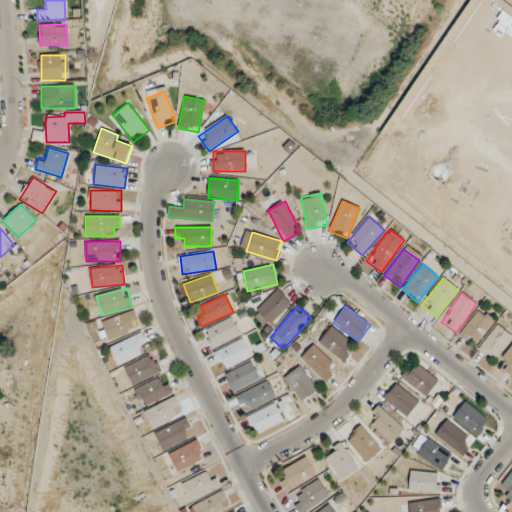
[(459,335),(475,346),(494,320),(479,309),(459,335)]
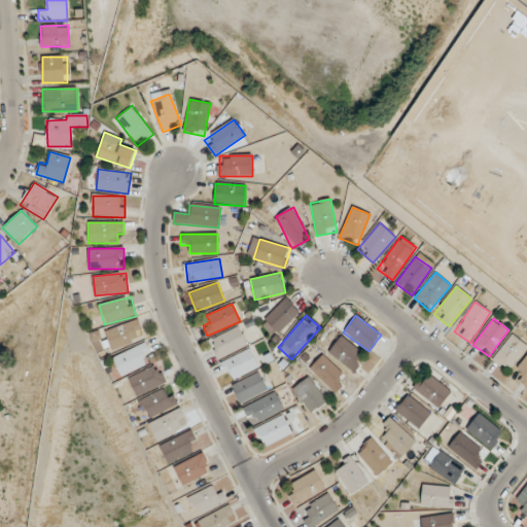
[(102,331),(109,351),(144,339),(138,319),(102,331)]
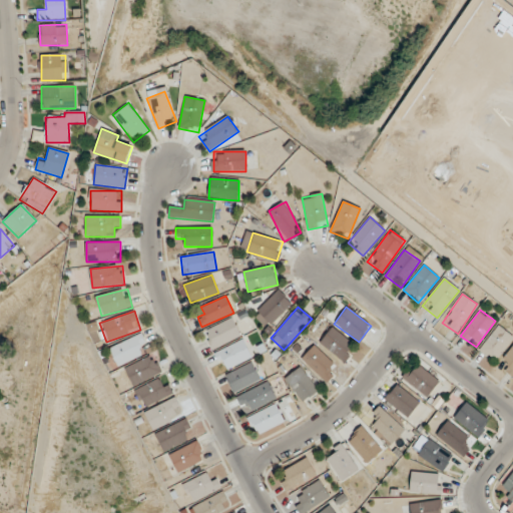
[(241,336),(233,318),(204,331),(213,350),(241,336)]
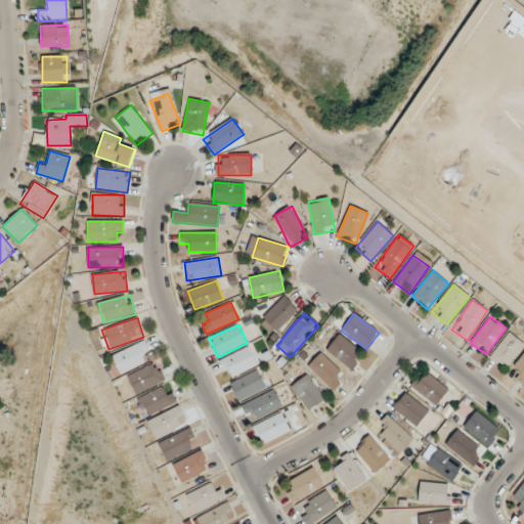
[(523,345),(523,343),(510,333),(489,357),(505,369),(523,345)]
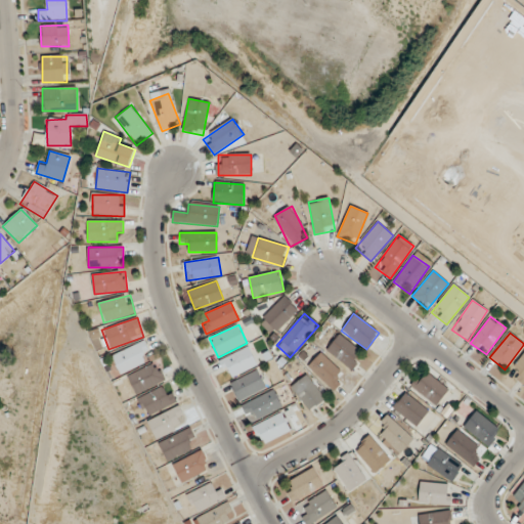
[(325,350),(351,370),(364,354),(339,334),(325,350)]
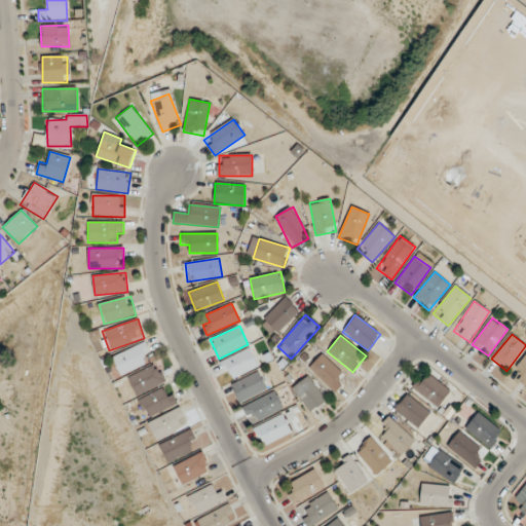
[(113,353),(119,373),(152,364),(146,344),(113,353)]
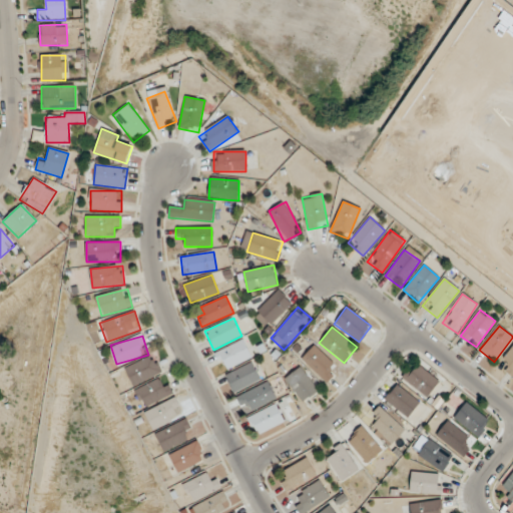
[(250,360),(244,341),(216,350),(222,370),(250,360)]
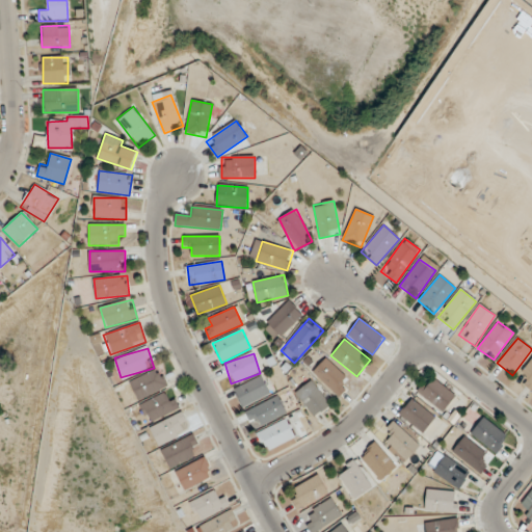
[(345,376),(325,357),(311,372),(338,397),(346,389),(340,382),(345,376)]
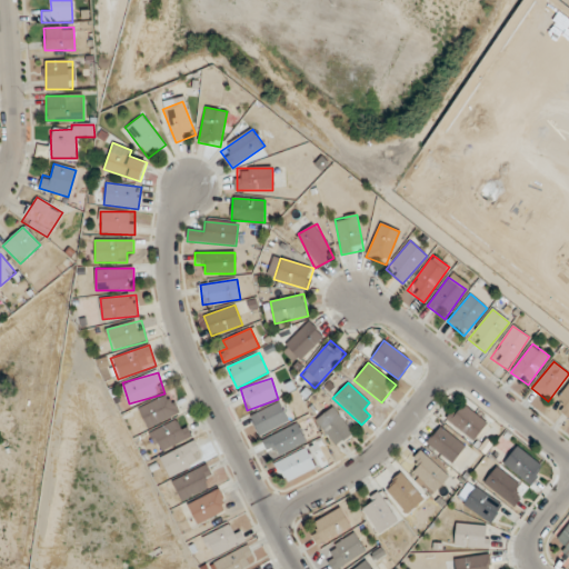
[(567,418),(568,416),(568,385),(552,405),(567,418)]
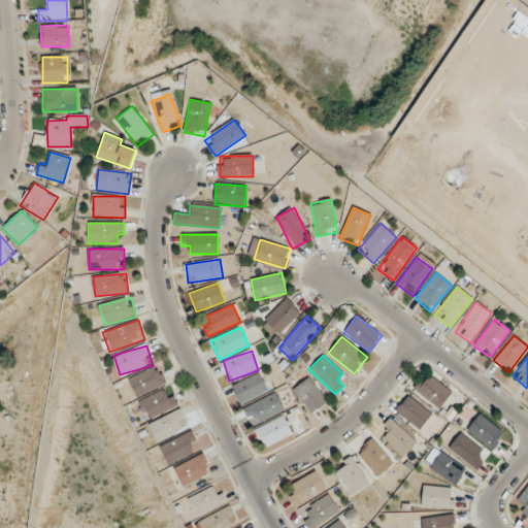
[(129,378),(138,398),(167,384),(158,364),(129,378)]
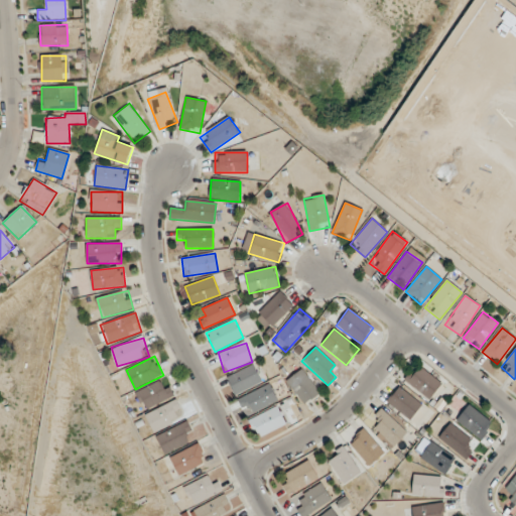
[(237,395),(263,380),(253,363),(227,379),(237,395)]
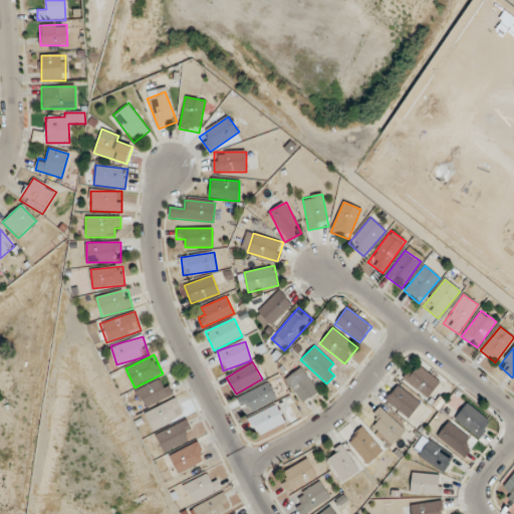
[(427,399),(440,382),(416,362),(403,378),(427,399)]
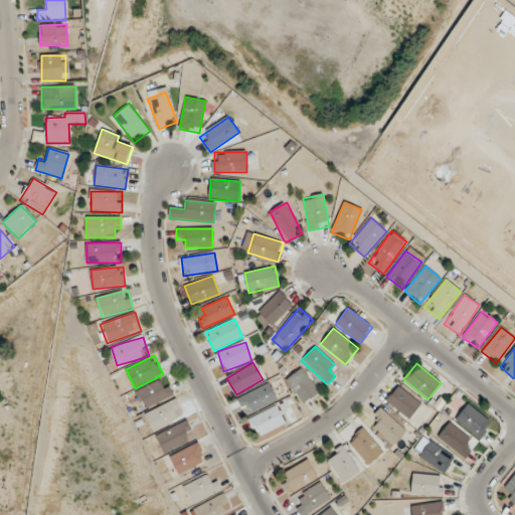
[(320,392),(301,368),(286,380),(305,404),(320,392)]
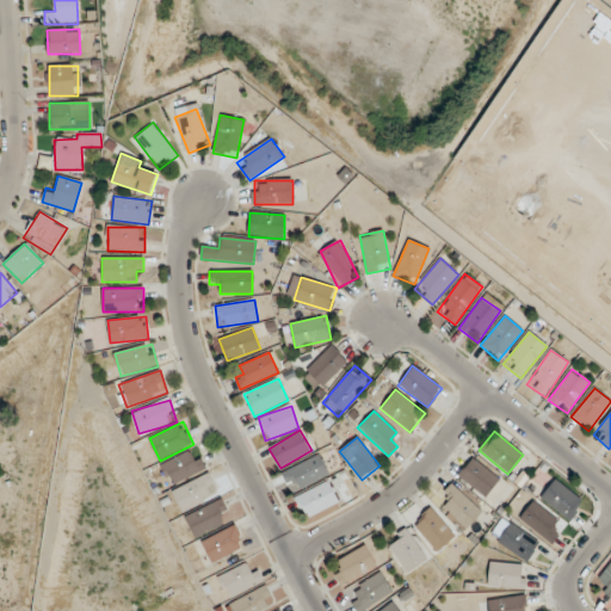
[(161,464),(171,485),(205,469),(196,449),(161,464)]
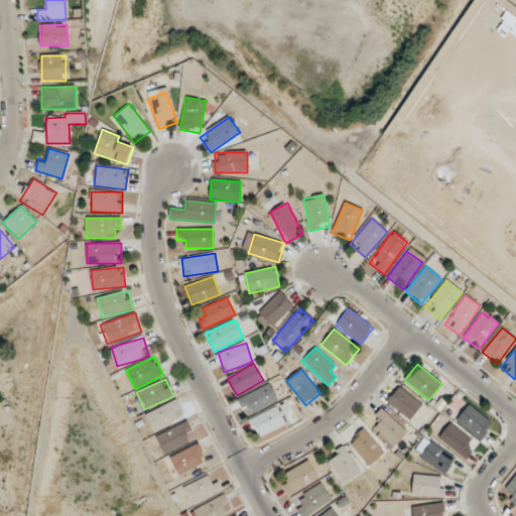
[(248,405),(255,415),(277,398),(265,382),(239,402),(244,408),(248,405)]
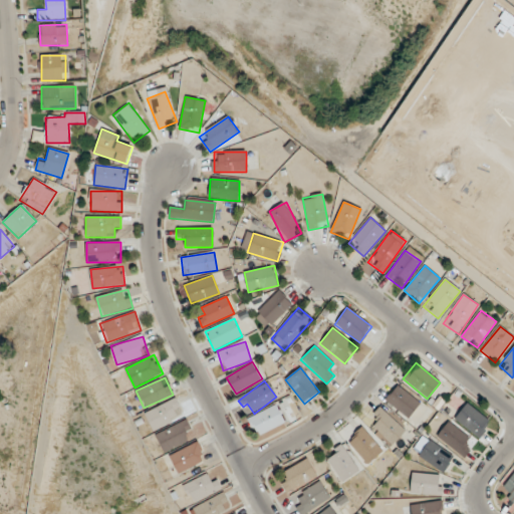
[(421,403),(397,384),(386,401),(409,419),(421,403)]
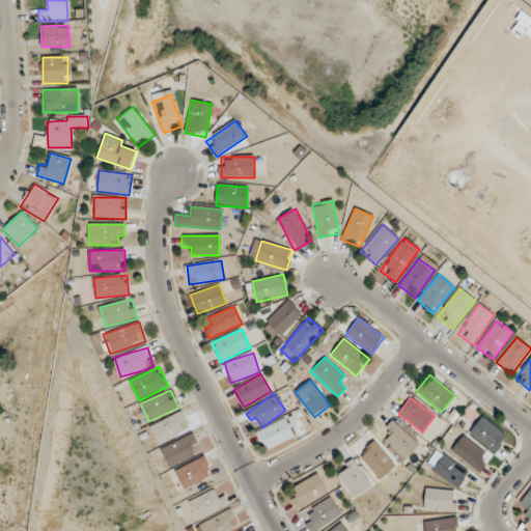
[(159,445),(190,430),(182,412),(149,426),(159,445)]
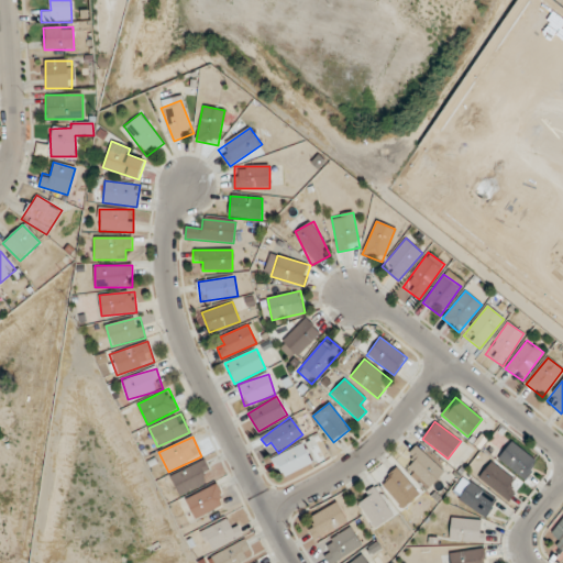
[(537,462),(511,441),(498,459),(523,479),(537,462)]
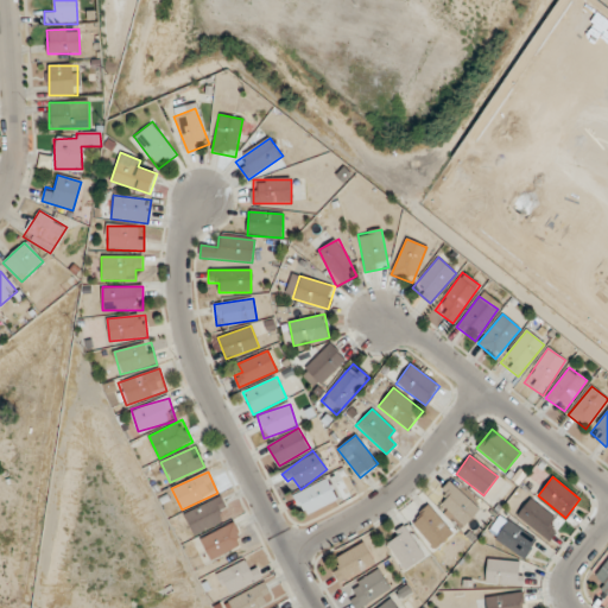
[(304,517),(337,500),(327,479),(293,495),(304,517)]
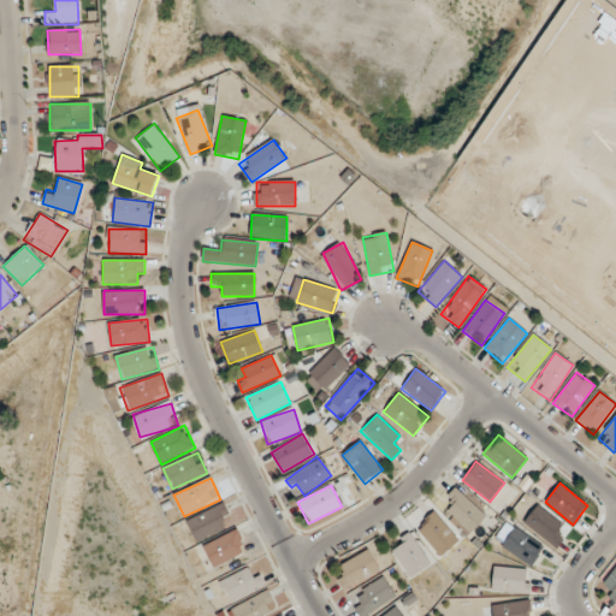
[(439,504),(469,534),(486,517),(456,489),(439,504)]
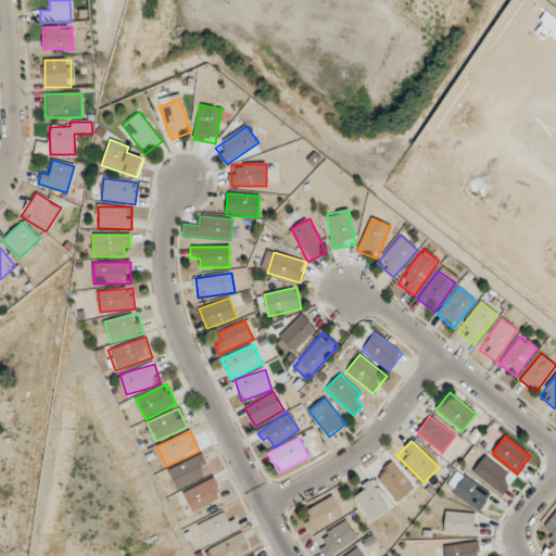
[(168,470),(178,490),(212,472),(202,453),(168,470)]
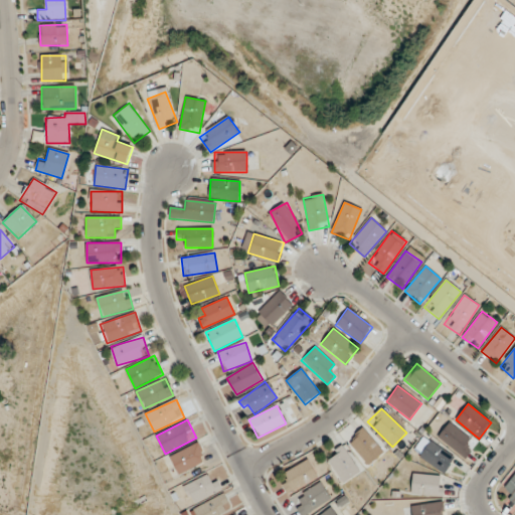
[(476,444),(449,421),(437,437),(464,458),(476,444)]
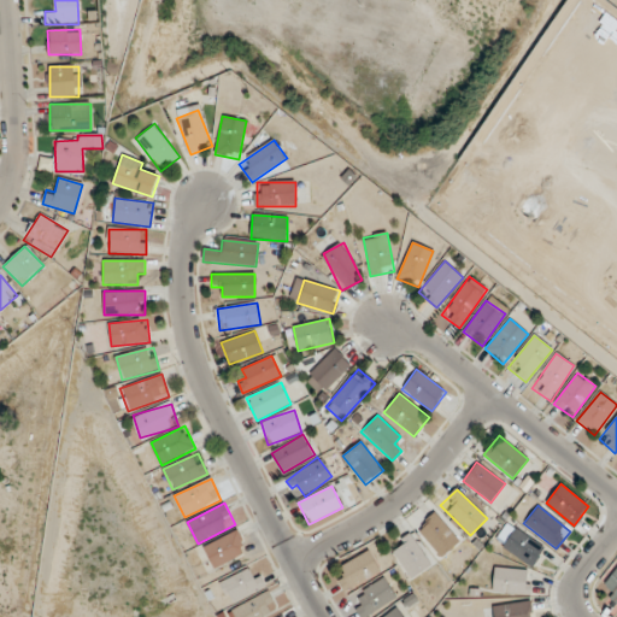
[(441,557),(459,541),(434,513),(416,529),(441,557)]
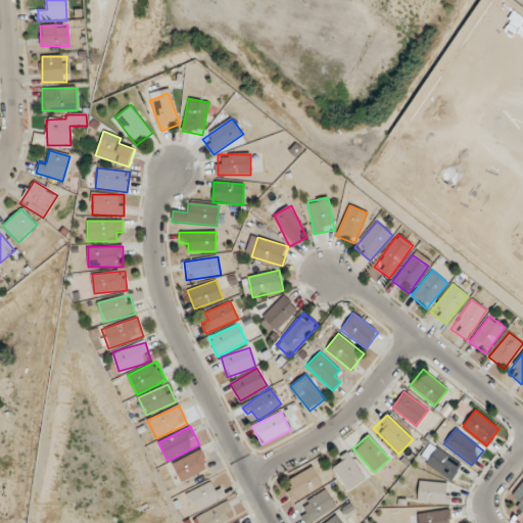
[(452,480),(462,463),(435,447),(426,465),(452,480)]
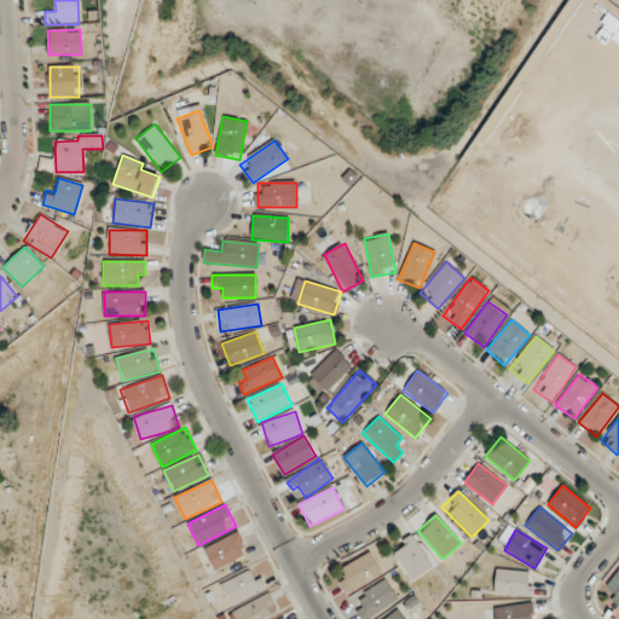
[(214,571),(248,554),(238,532),(203,549),(214,571)]
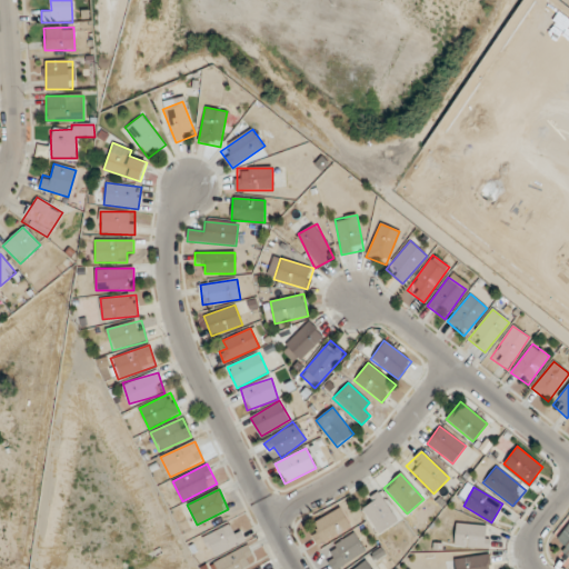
[(397,522),(380,493),(360,506),(378,533),(397,522)]
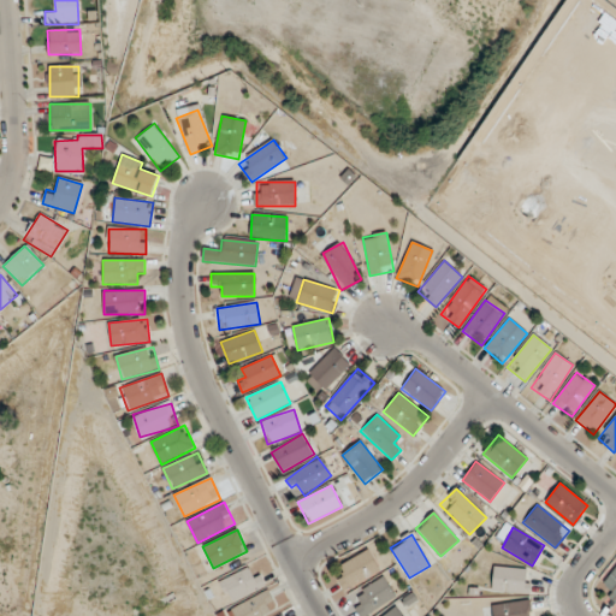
[(345,592),(380,568),(367,549),(339,568),(343,575),(337,580),(345,592)]
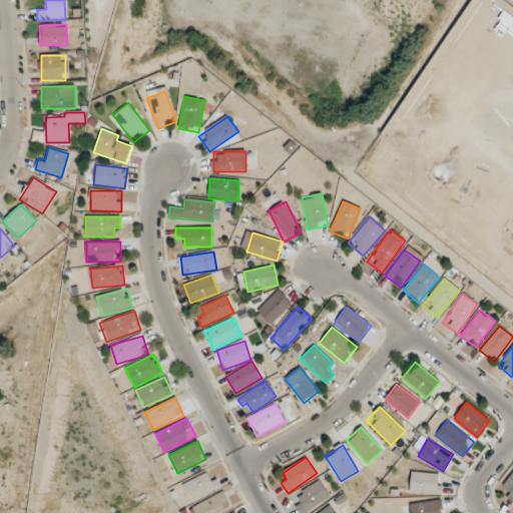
[(221,488),(212,470),(183,485),(192,502),(221,488)]
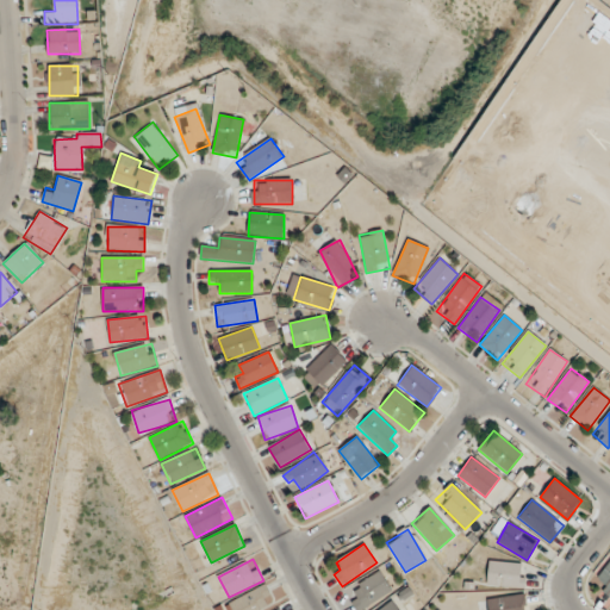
[(487,586),(526,586),(526,562),(487,562),(487,586)]
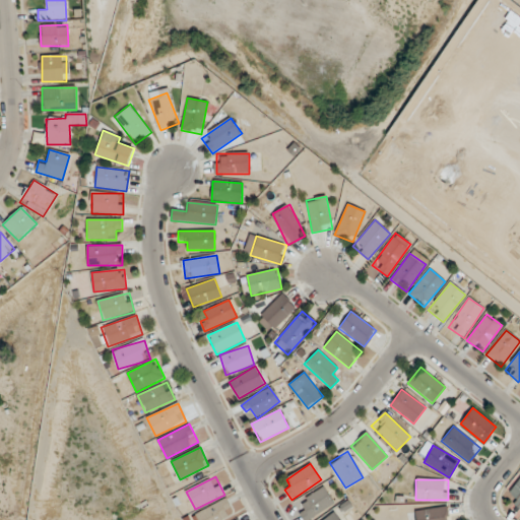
[(519,479),(505,495),(518,509),(519,507),(519,479)]
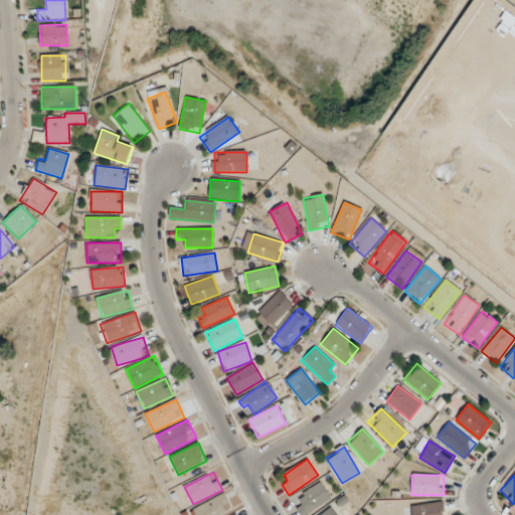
[(305,514),(331,498),(321,482),(292,501),(301,514),(305,514)]
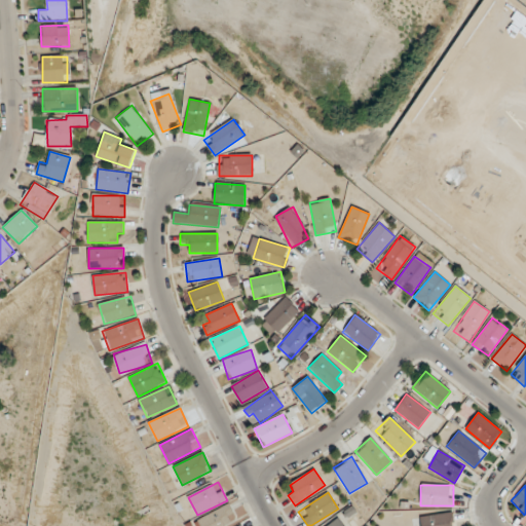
[(196,521),(198,525),(230,525),(231,525),(227,517),(234,513),(229,502),(196,521)]
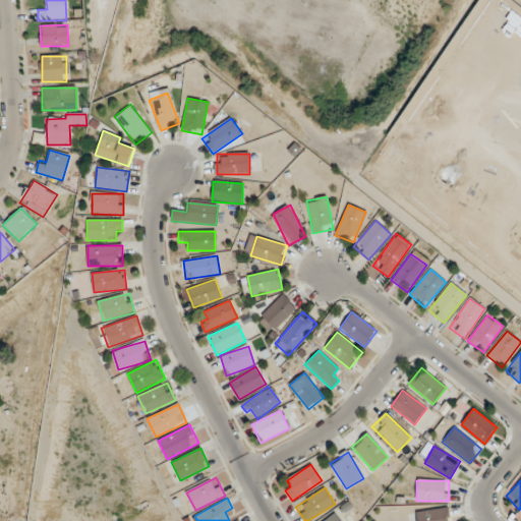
[(416,511),(416,520),(449,520),(449,509),(416,511)]
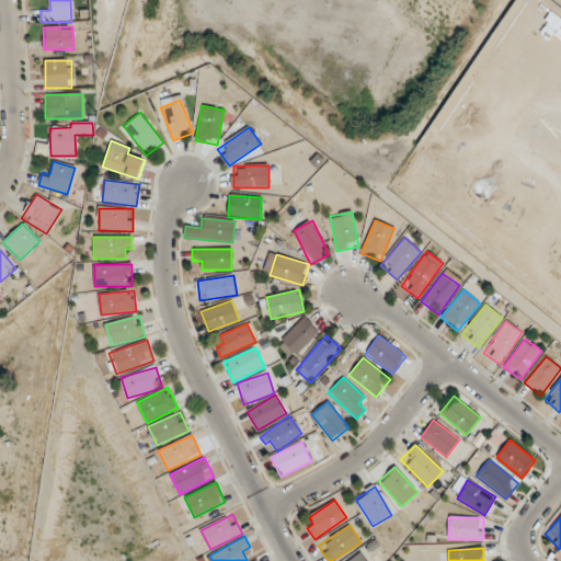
[(347,560),(367,560),(359,551),(347,560)]
